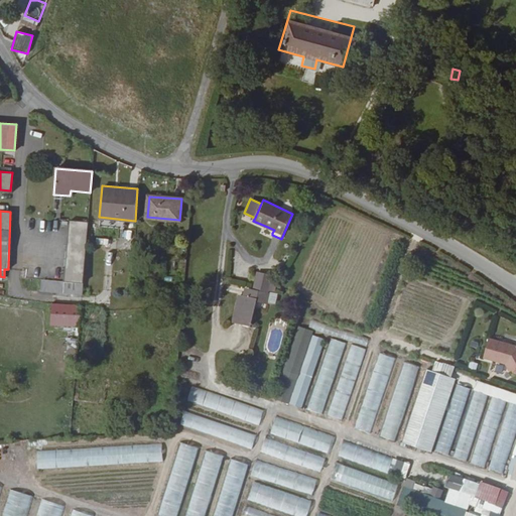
[(84,283),(89,222),(71,220),(65,282),(84,283)]
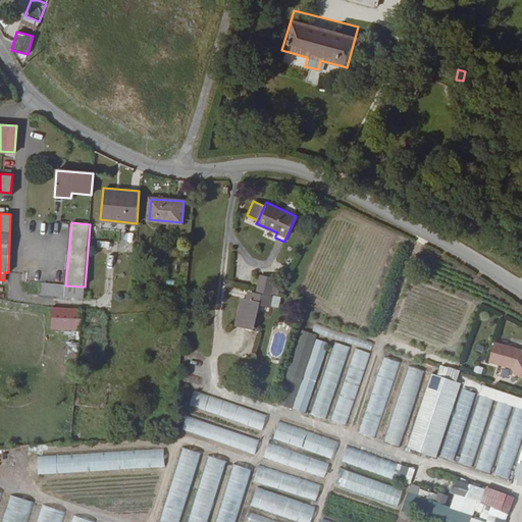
[(256,293),(272,296),(276,278),(260,273),(256,293)]
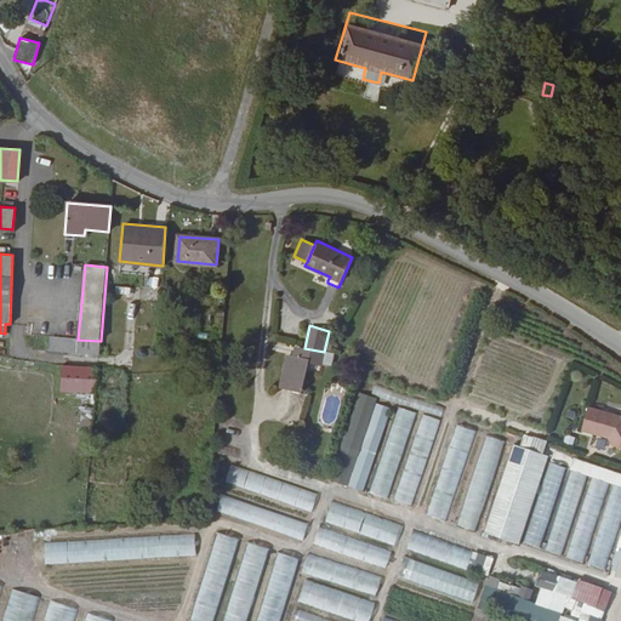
[(78,340),(46,336),(45,351),(98,355),(101,341),(78,340)]
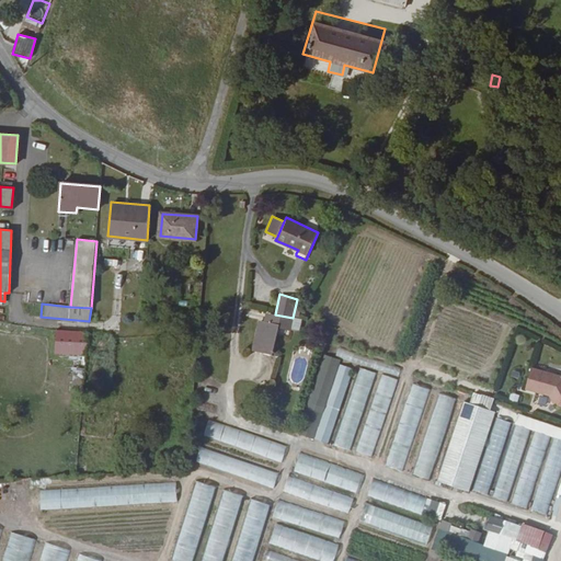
[(271,322),(264,321),(260,321),(254,351),(273,355),(278,325),(290,328),(293,318),(275,315),(272,315),(271,322)]
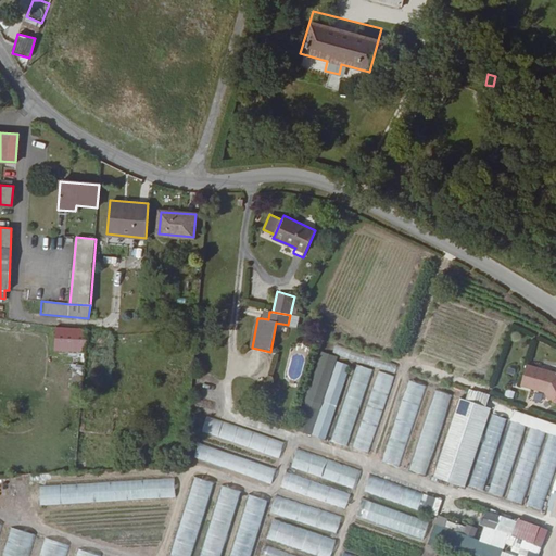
[(86,352),(87,328),(55,326),(53,350),(86,352)]
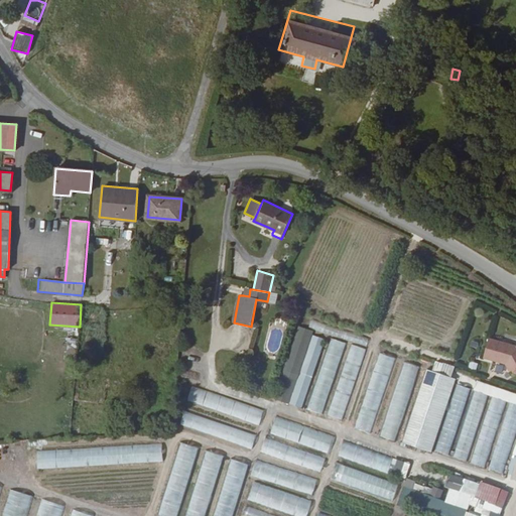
[(310,320),(308,328),(321,331),(323,324),(310,320)]
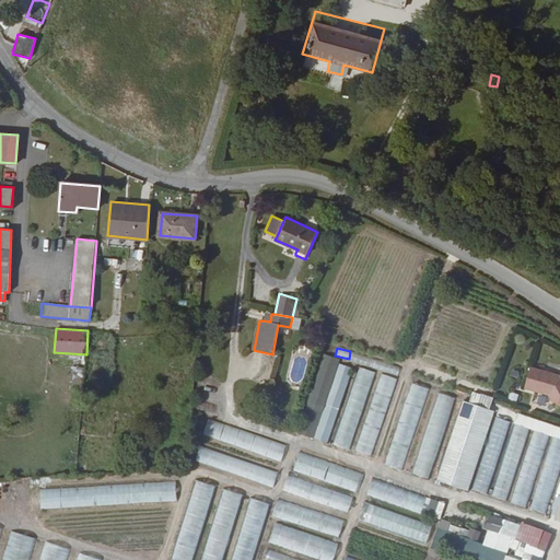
[(312,439),(339,360),(324,354),(296,433),(312,439)]
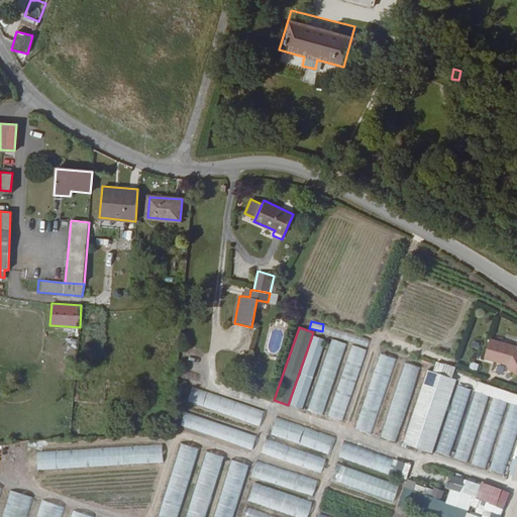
[(326,340),(313,336),(289,405),(302,410),(326,340)]
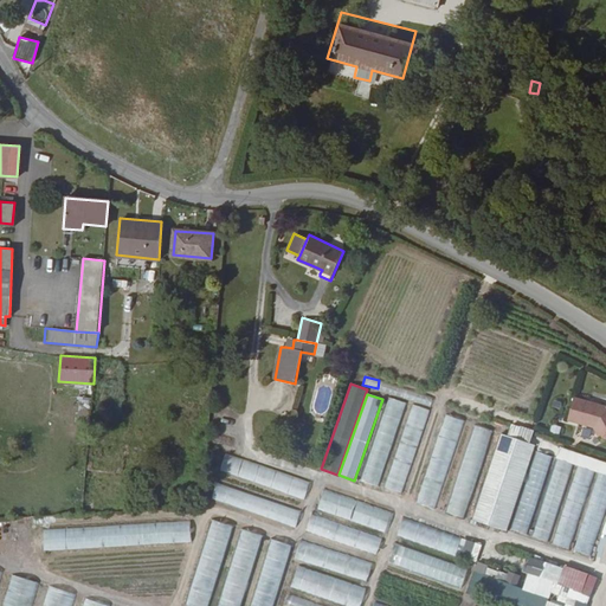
[(407,404),(389,398),(361,482),(378,488),(407,404)]
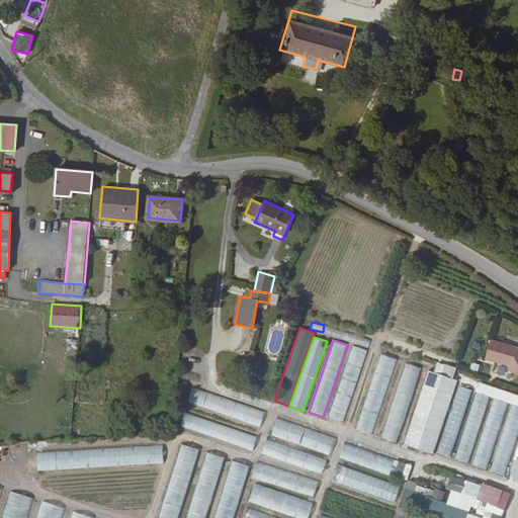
[(517,347),(491,340),(486,359),(508,365),(512,373),(514,372),(516,374),(517,375),(517,347)]
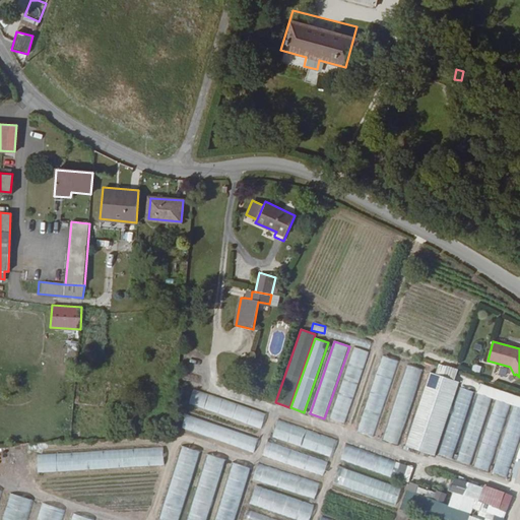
[(370,351),(355,346),(330,419),(344,425),(370,351)]
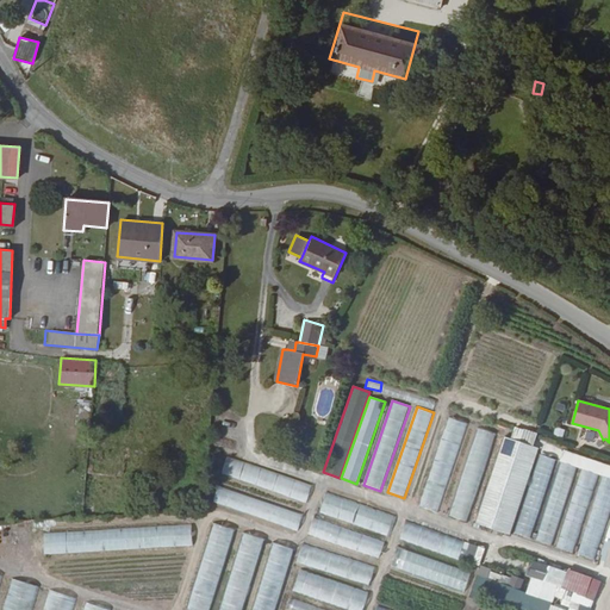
[(468,424),(449,418),(419,505),(439,511),(468,424)]
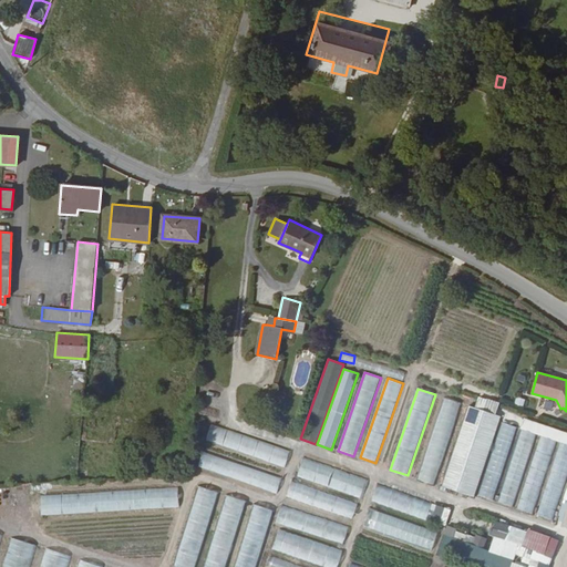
[(462,403),(444,398),(418,480),(435,485),(462,403)]
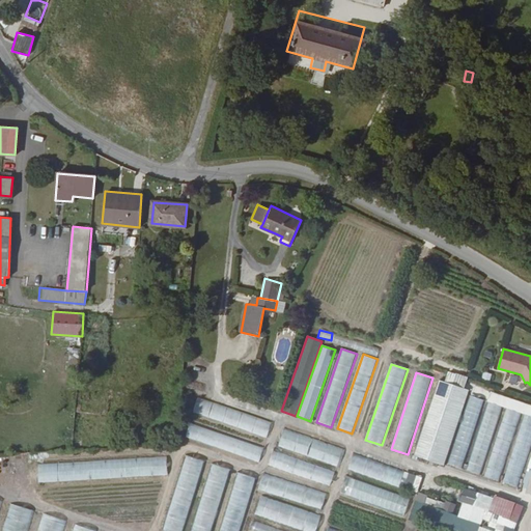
[(469,390),(439,380),(414,455),(444,465),(469,390)]
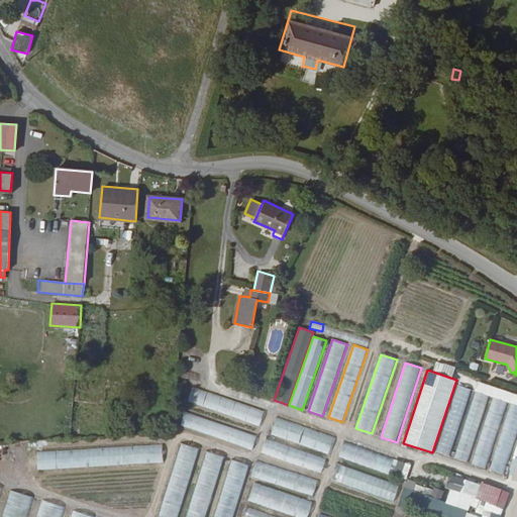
[(265,410),(193,386),(188,402),(260,426),(265,410)]
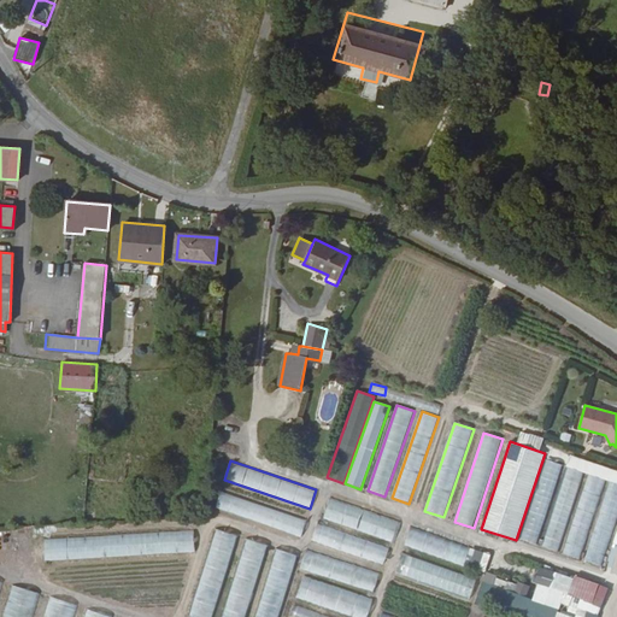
[(562,465),(546,460),(521,539),(536,545),(562,465)]
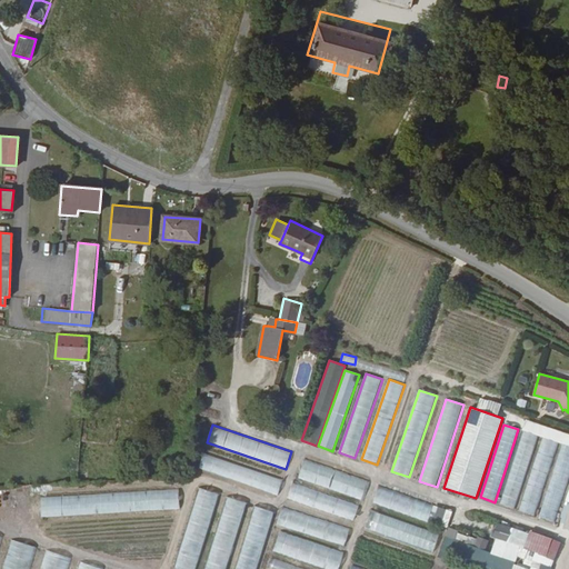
[(539,436),(523,431),(500,505),(515,509),(539,436)]
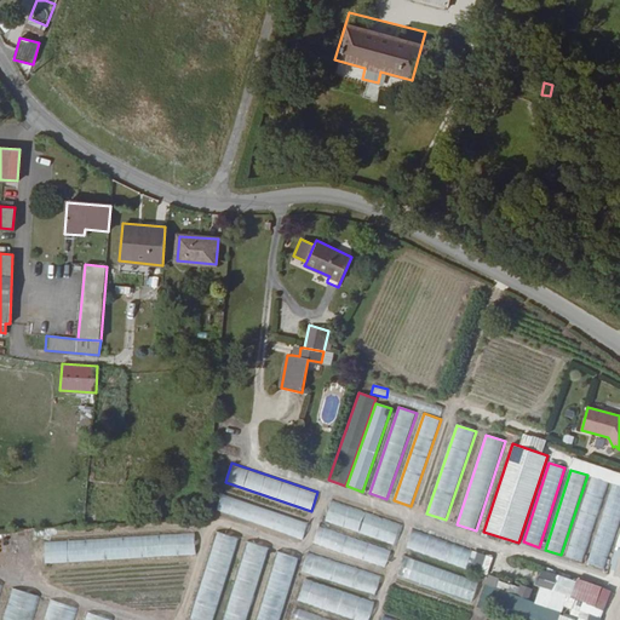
[(609,483),(592,477),(567,557),(583,562),(609,483)]
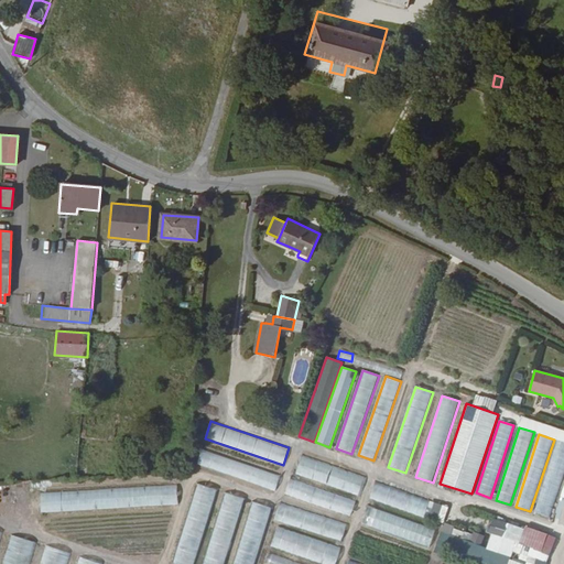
[(563,470),(563,442),(559,440),(534,512),(549,517),(563,470)]
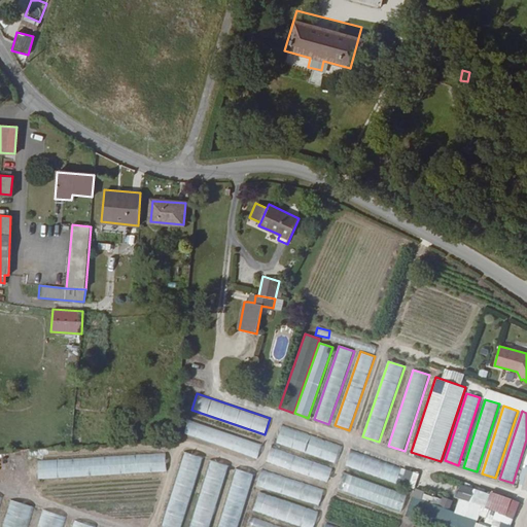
[(261,445),(188,420),(183,435),(256,461),(261,445)]
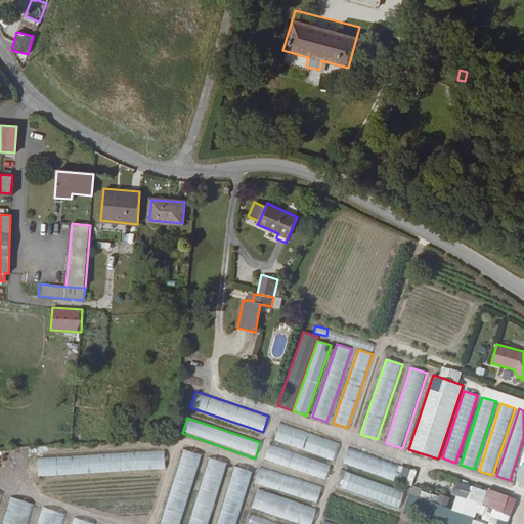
[(339,444),(280,423),(274,439),(333,461),(339,444)]
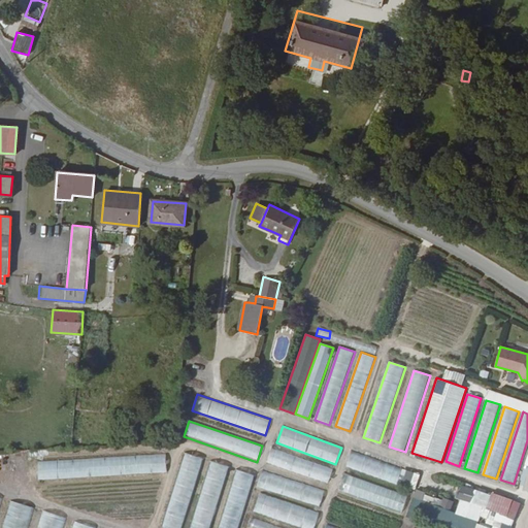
[(332,469),(272,448),(266,464),(326,486),(332,469)]
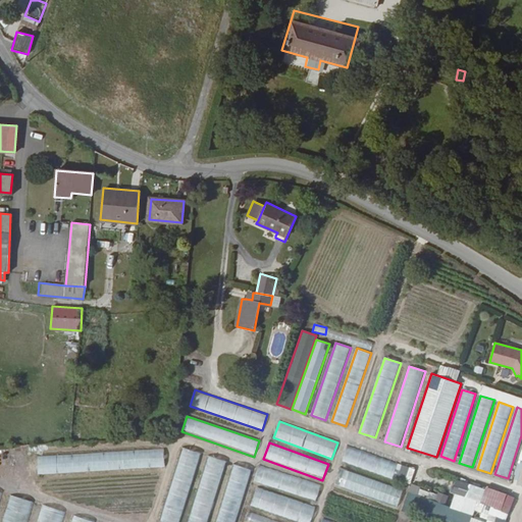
[(398,463),(347,446),(341,463),(392,480),(398,463)]
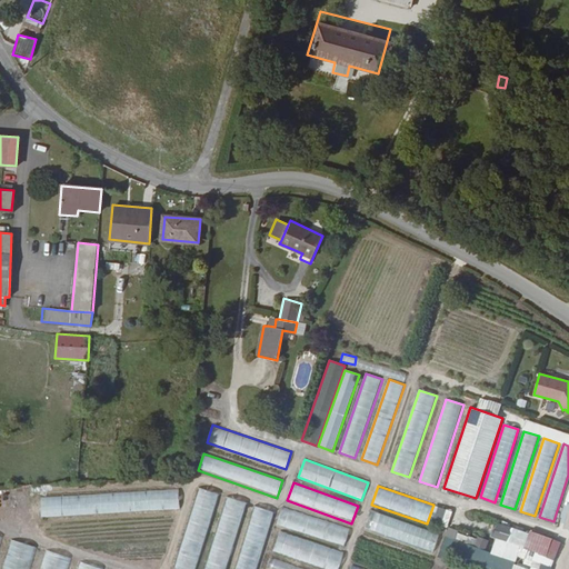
[(180,508),(179,488),(40,497),(42,517),(180,508)]
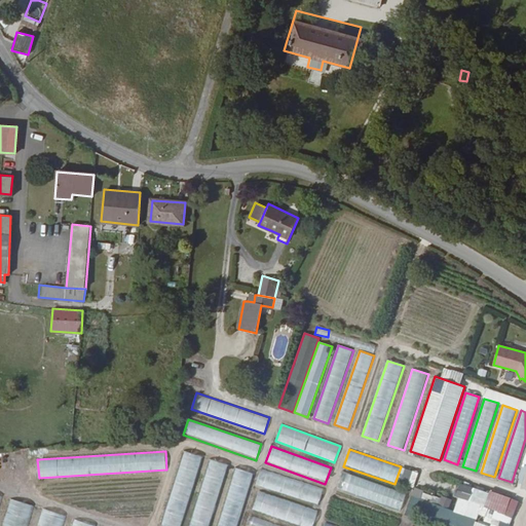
[(160,525),(180,525),(201,457),(183,452),(160,525)]
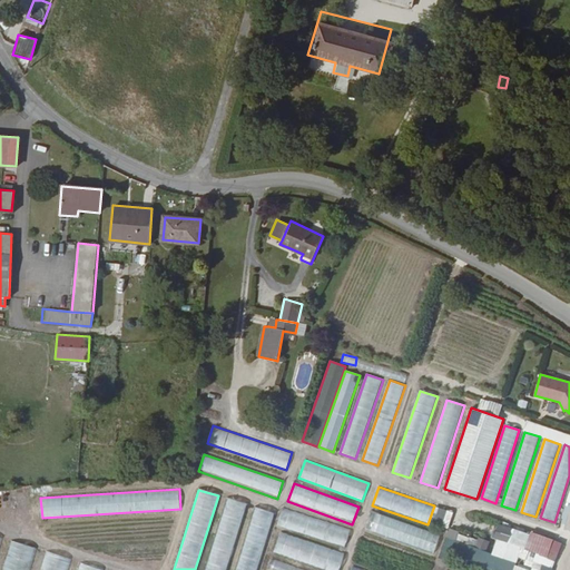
[(205,569),(226,569),(247,503),(227,498),(205,569)]
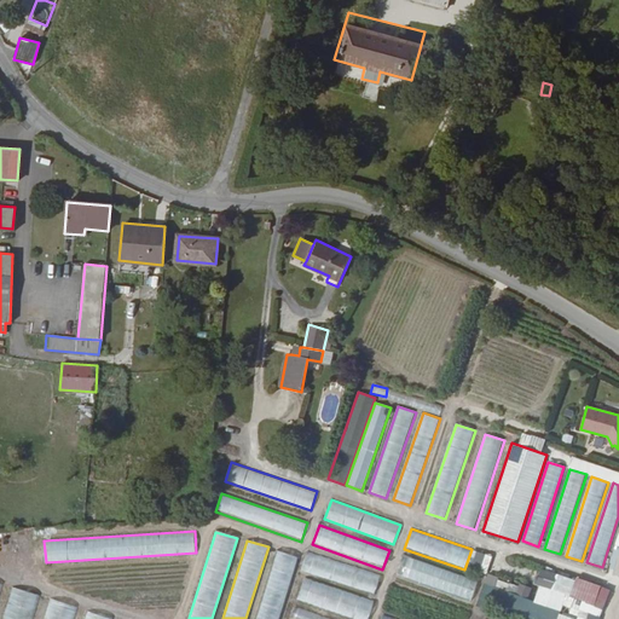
[(255,618),(279,618),(299,557),(277,550),(255,618)]
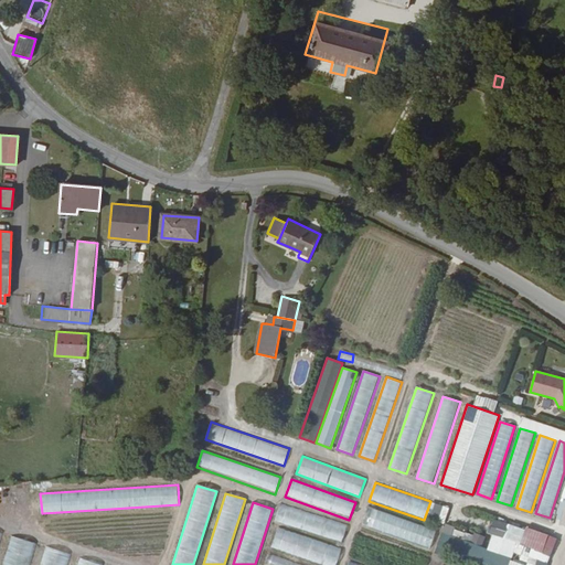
[(345,526),(281,503),(275,521),(339,544),(345,526)]
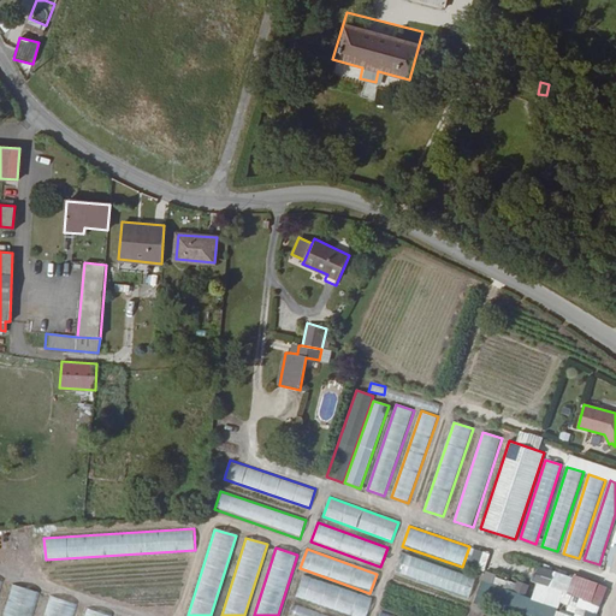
[(475,579),(401,552),(394,572),(468,598),(475,579)]
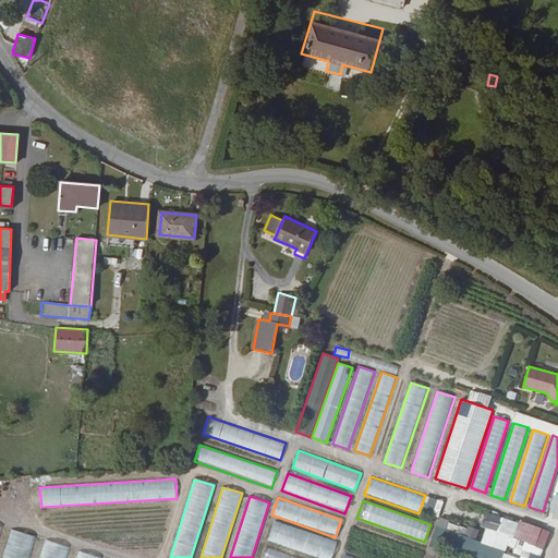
[(481,526),(513,537),(519,523),(485,512),(481,526)]
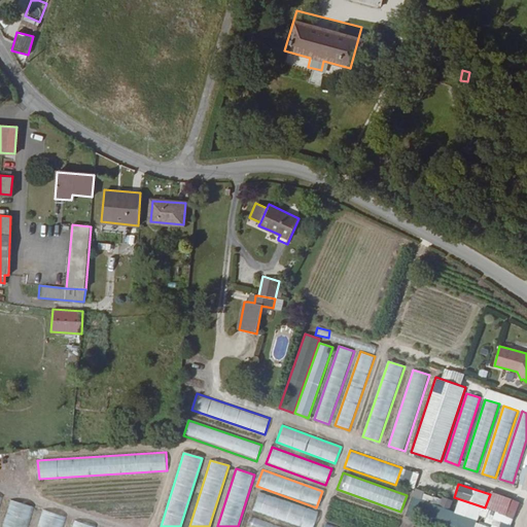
[(313,526),(319,512),(259,491),(253,511),(300,526),(313,526)]
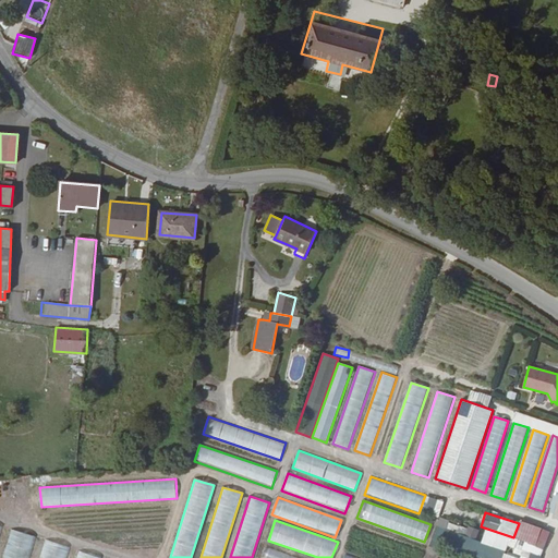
[(519,523),(513,537),(535,545),(543,529),(520,520),(519,523)]
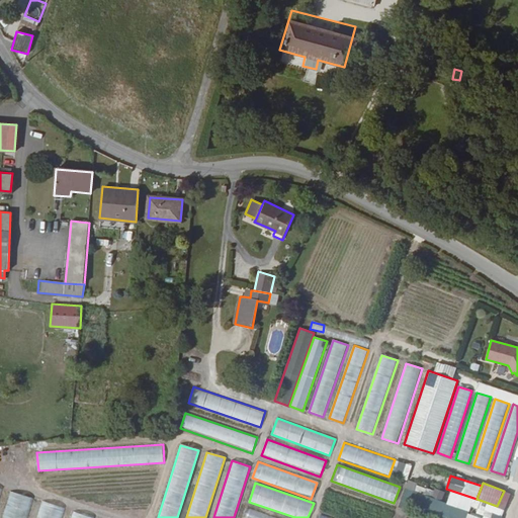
[(431,498),(441,501),(444,494),(434,491),(431,498)]
